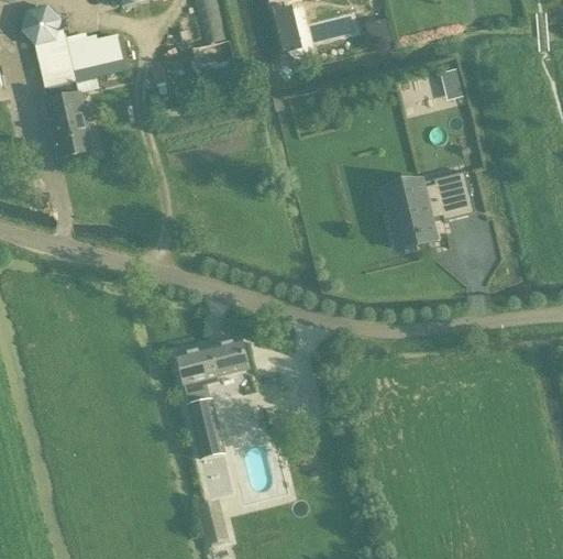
[(34,45),(45,88),(47,99),(45,99),(46,102),(43,107),(45,117),(50,119),(58,156),(92,149),(80,91),(77,91),(75,81),(65,34),(56,36),(61,20),(46,4),(25,9),(20,30),(34,45)]
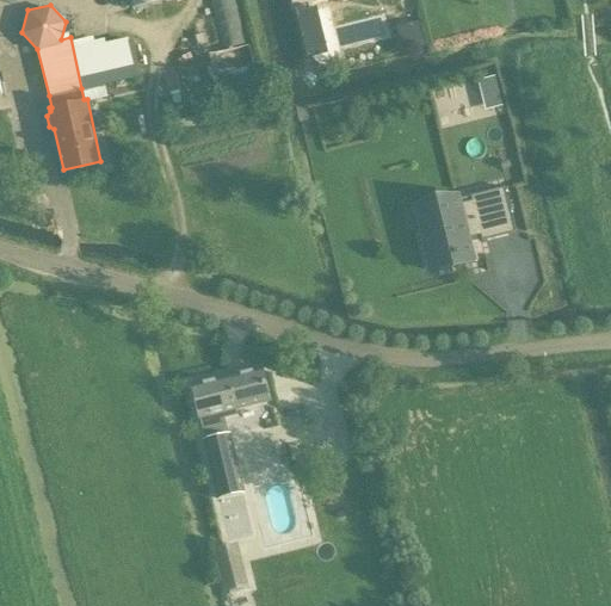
[(92,57),(130,48),(127,33),(110,37),(109,32),(104,33),(105,38),(88,42),(92,57)]
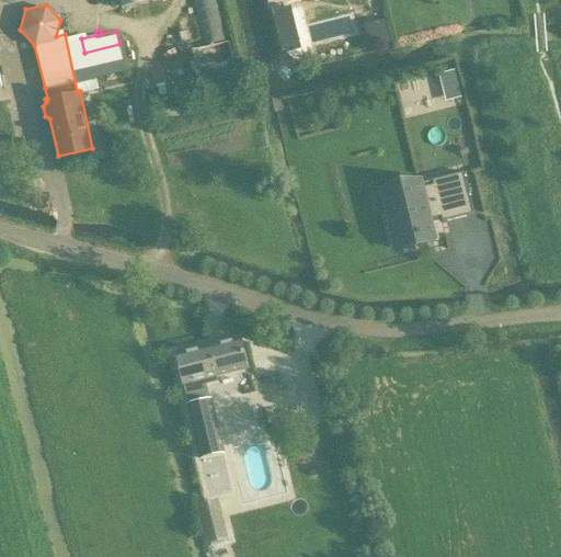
[(454,67),(438,71),(442,86),(458,81),(454,67)]
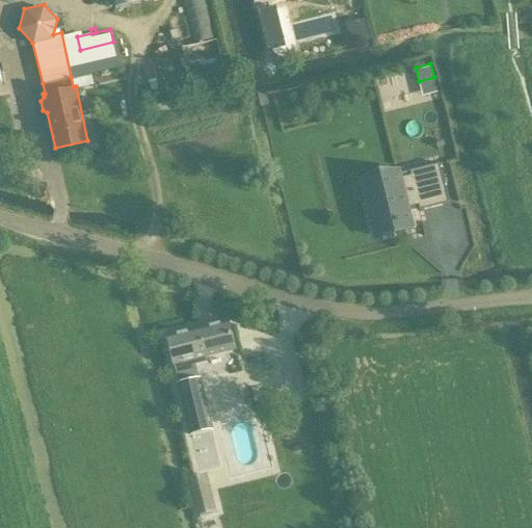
[(419,207),(449,200),(440,160),(409,168),(410,170),(402,173),(400,164),(360,175),(375,233),(413,223),(408,206),(418,204),(419,207)]
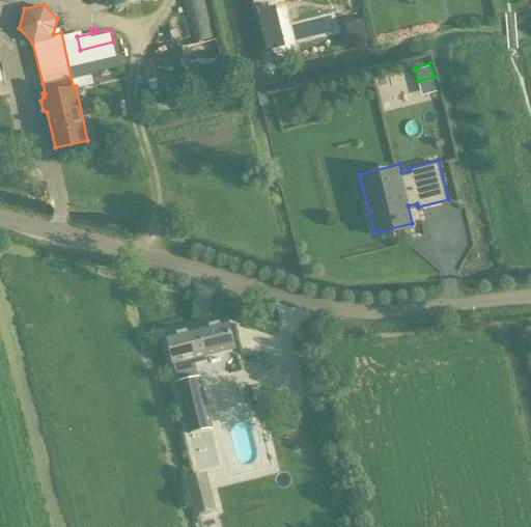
[(227,317),(214,321),(167,332),(173,360),(174,360),(177,370),(193,366),(192,361),(205,357),(203,353),(234,345),(227,317)]
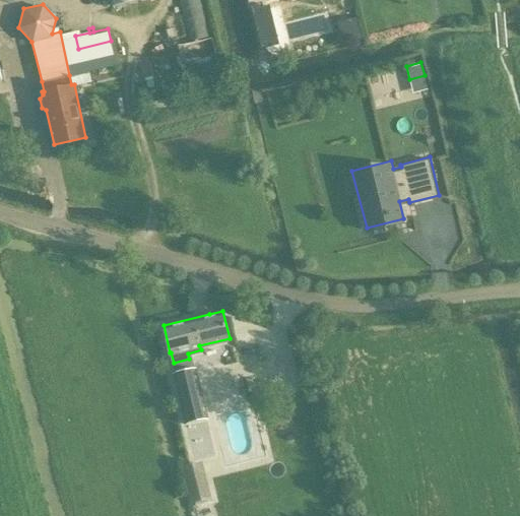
[(186,422),(206,416),(194,368),(174,373),(186,422)]
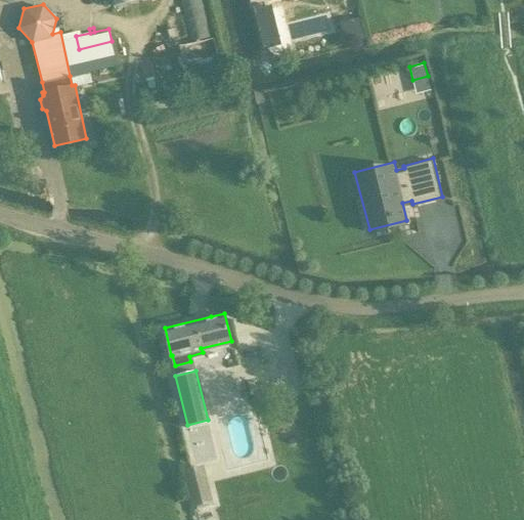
[(200,470),(190,430),(176,433),(184,473),(200,470)]
